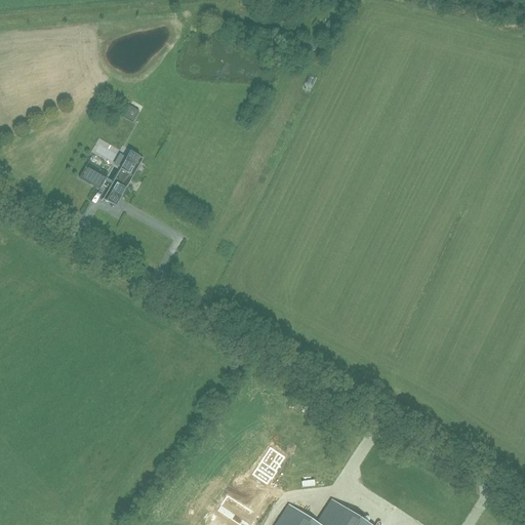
[(329,25),(316,19),(313,28),(325,33),(329,25)]
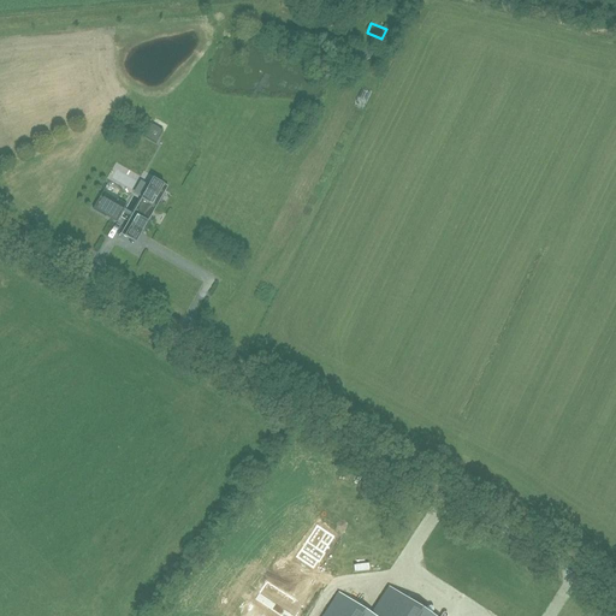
[(163,131),(153,125),(146,137),(155,143),(163,131)]
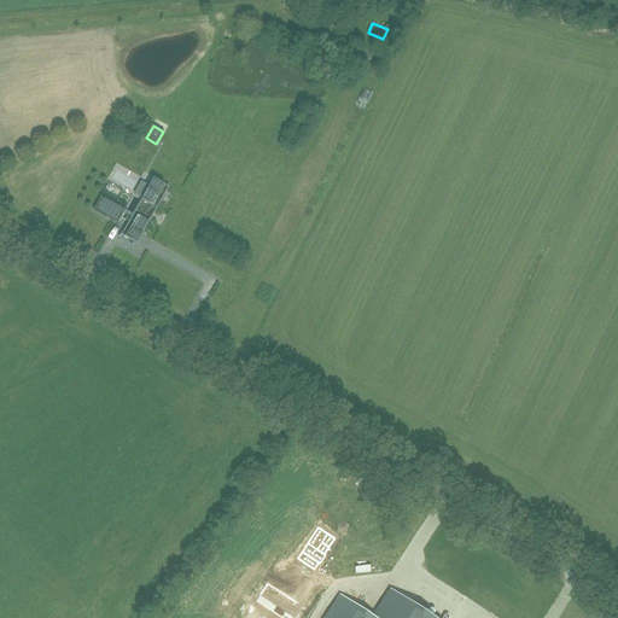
[(168,187),(153,179),(133,215),(124,210),(127,205),(103,192),(93,210),(117,223),(123,213),(132,217),(121,235),(136,244),(168,187)]
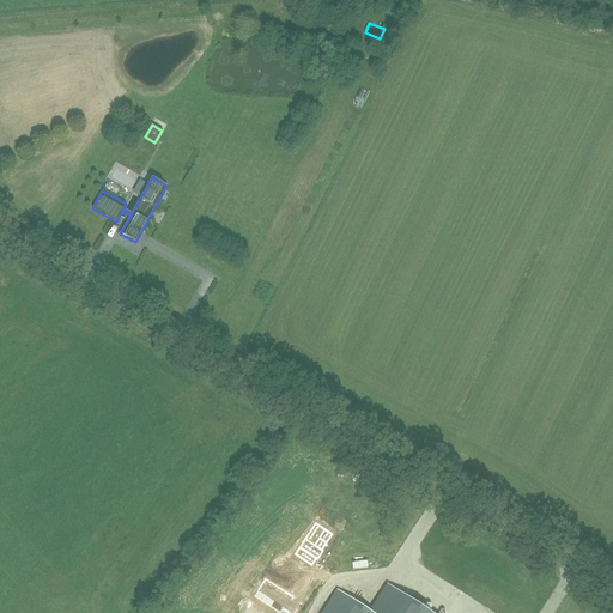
[(323,551),(322,550),(333,534),(316,523),(295,554),(311,565),(316,559),(317,560),(323,551)]
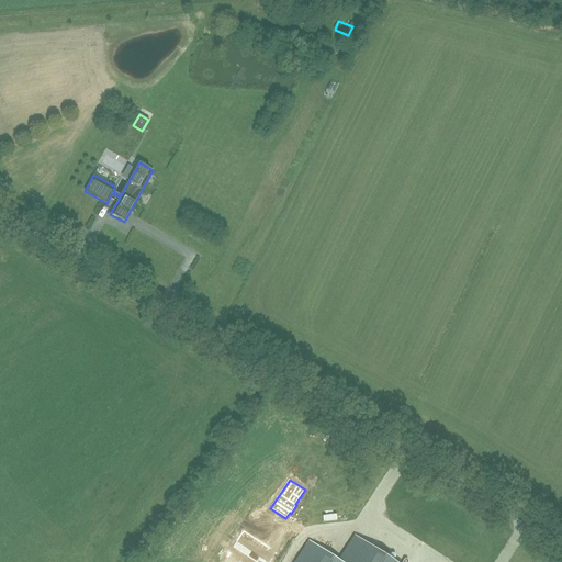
[(223,561),(270,561),(277,553),(244,531),(223,561)]
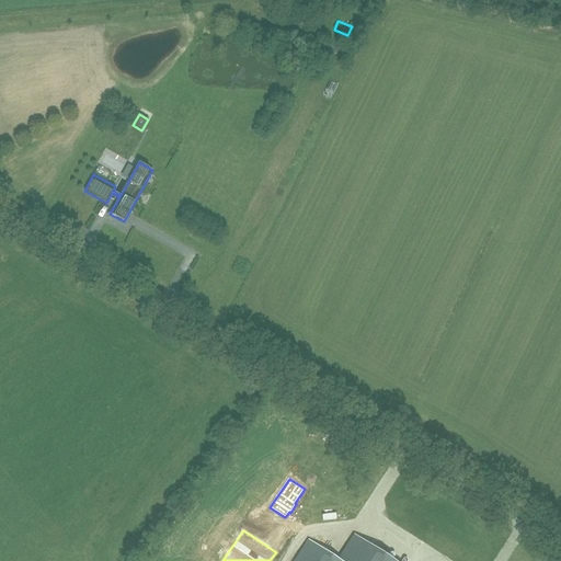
[(338,560),(310,541),(296,560),(338,560)]
